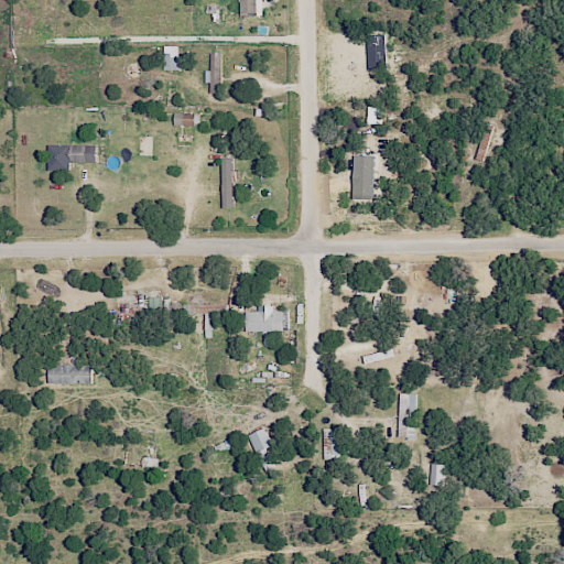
[(241,0),(242,14),(266,14),(264,0),(241,0)]
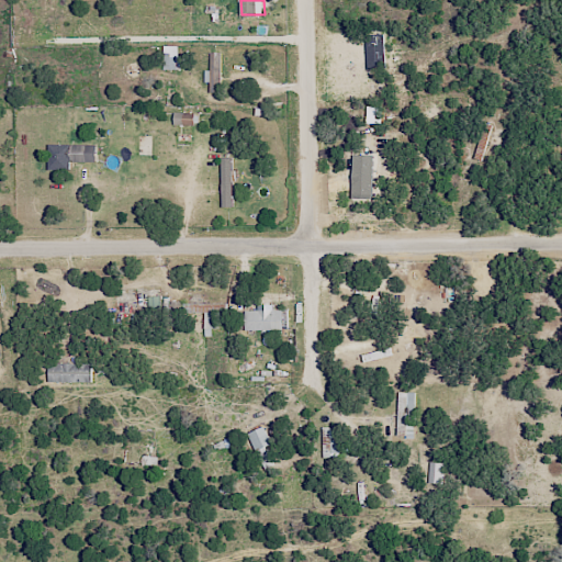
[(179,45),(164,45),(164,69),(178,69),(179,45)]
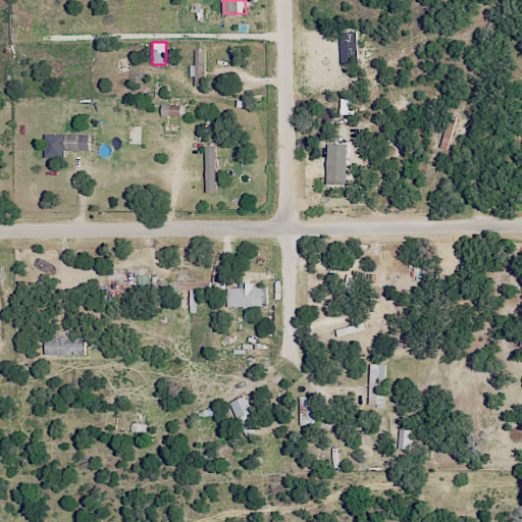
[(196,65),(192,65),(192,76),(196,76),(196,86),(207,85),(205,48),(195,48),(196,65)]
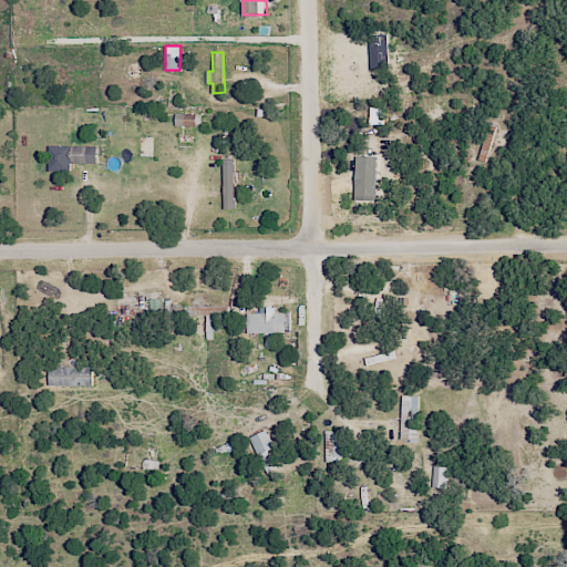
[(177,125),(198,125),(198,113),(177,113),(177,125)]
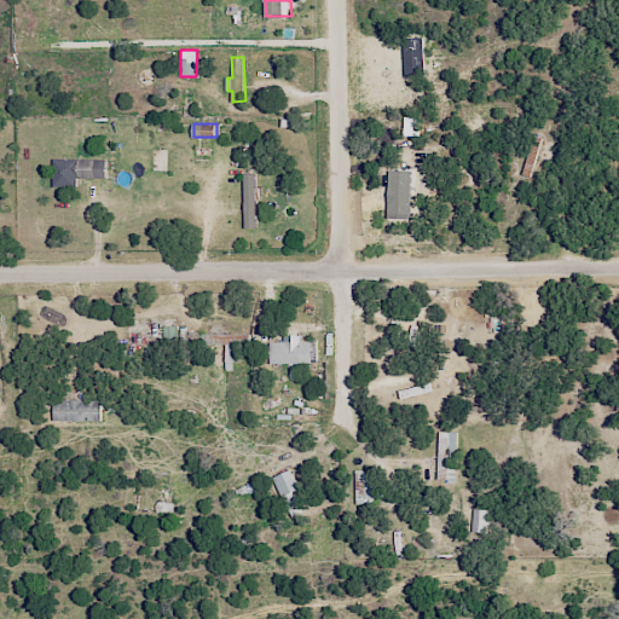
[(109,178),(108,158),(57,160),(58,186),(80,186),(80,179),(109,178)]
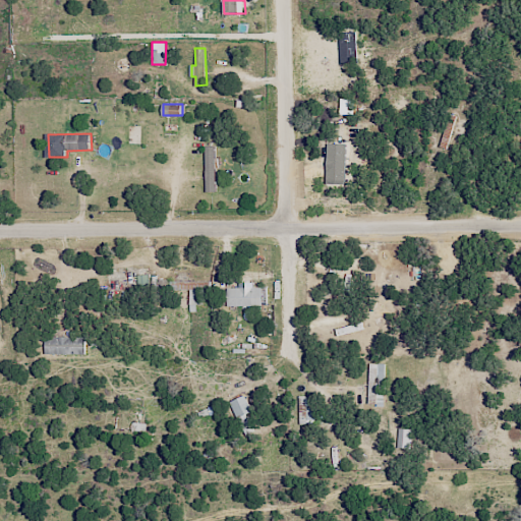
[(205,147),(207,192),(218,191),(216,146),(205,147)]
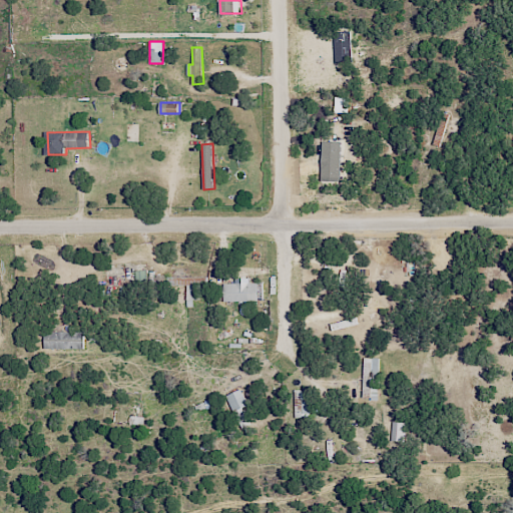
[(250,278),(235,278),(235,283),(223,283),(223,302),(261,301),(261,283),(250,283),(250,278)]
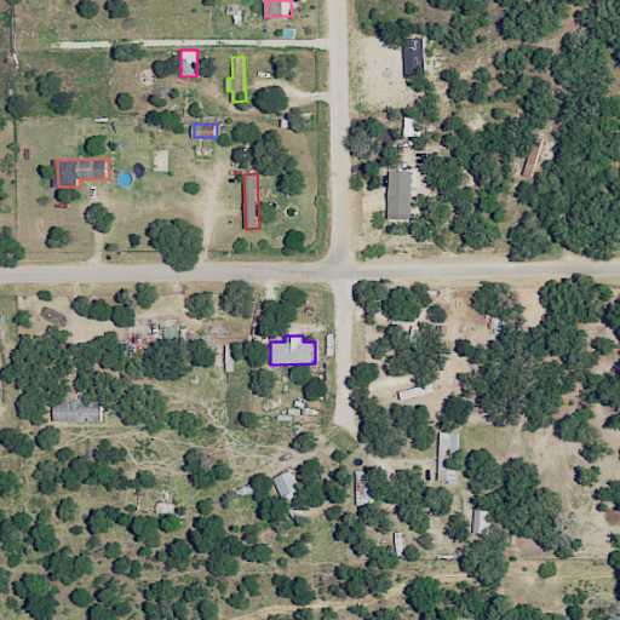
[(227,360),(244,360),(244,343),(228,343),(227,360)]
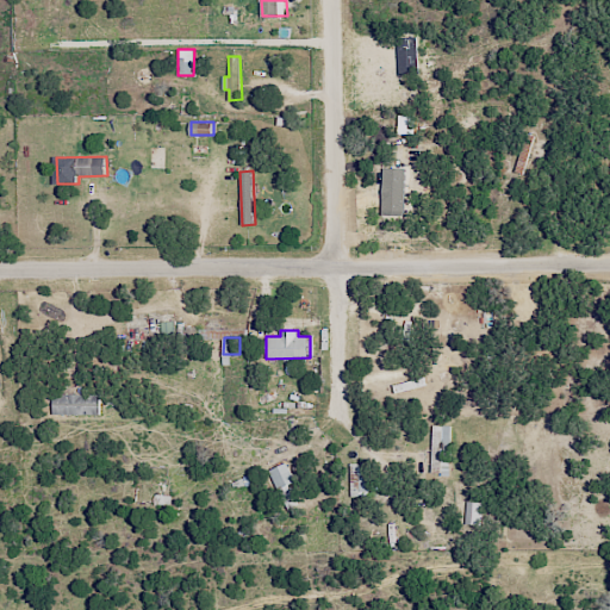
[(104,394),(55,393),(55,415),(103,416),(104,394)]
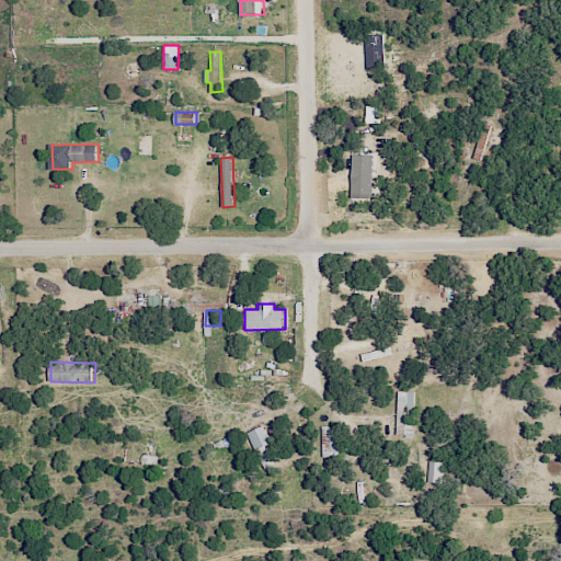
[(415,391),(397,390),(396,414),(392,414),(391,432),(412,433),(412,420),(414,420),(415,391)]
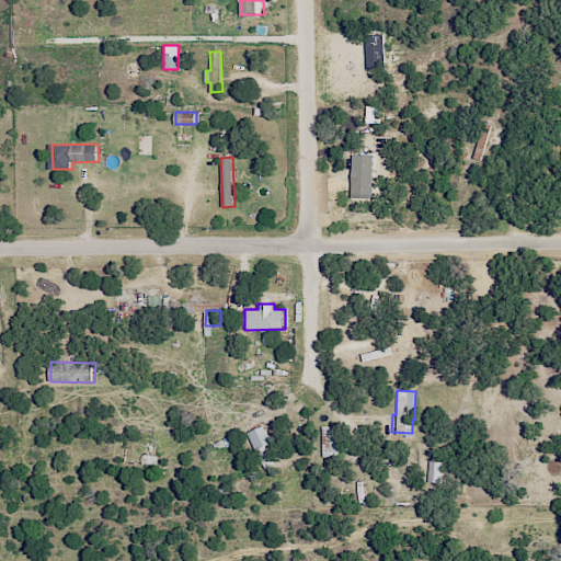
[(249,433),(263,465),(273,460),(266,446),(273,444),(265,425),(249,433)]
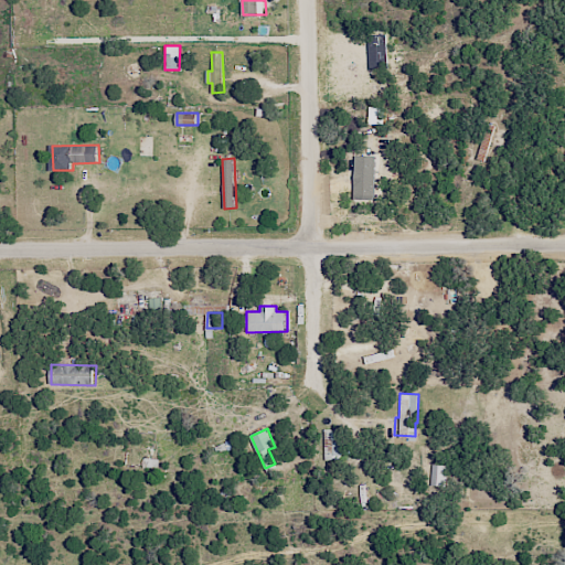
[(340,441),(336,441),(334,429),(323,429),(324,458),(341,457),(340,441)]
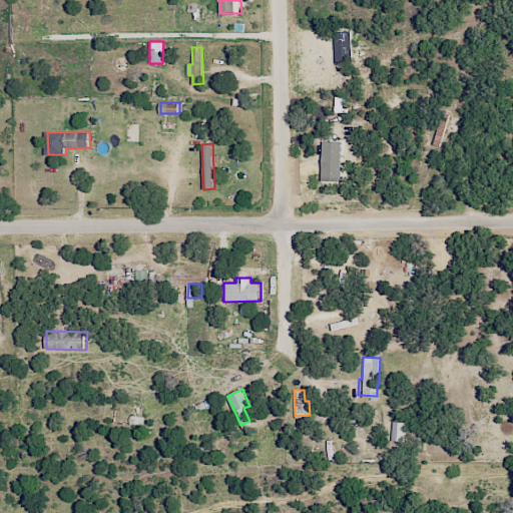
[(196,403),(196,409),(215,407),(214,401),(196,403)]
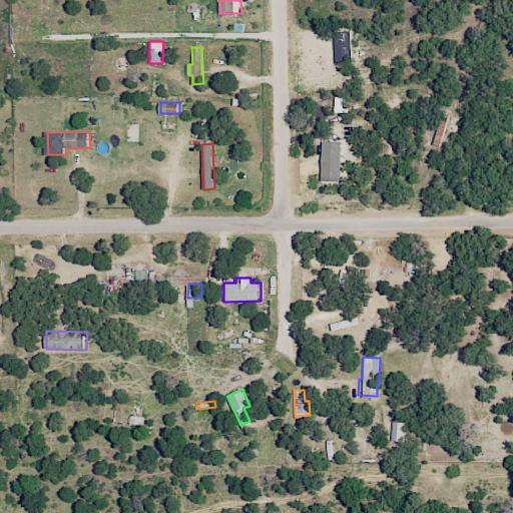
[(407,423),(393,421),(391,440),(404,442),(407,423)]
